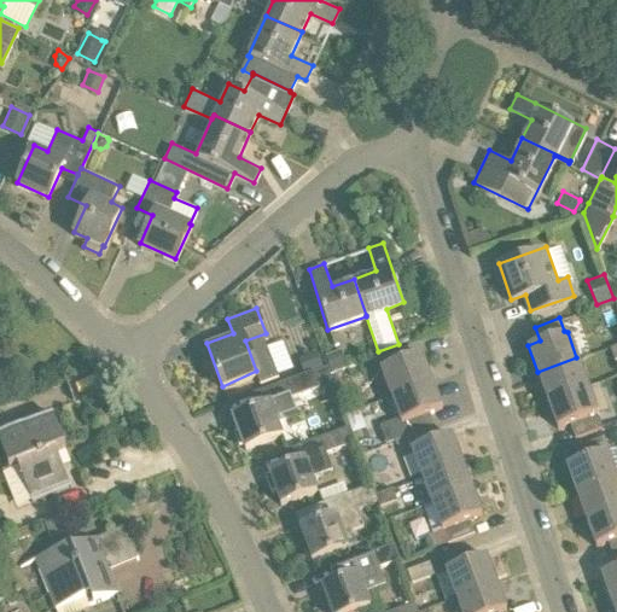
[(390,394),(431,378),(421,351),(409,356),(403,342),(399,344),(378,351),(378,353),(382,362),(380,366),(390,394)]
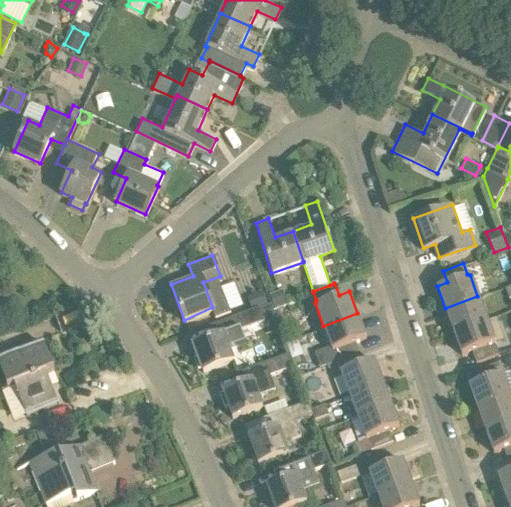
[(269,292),(275,306),(288,300),(282,286),(269,292)]
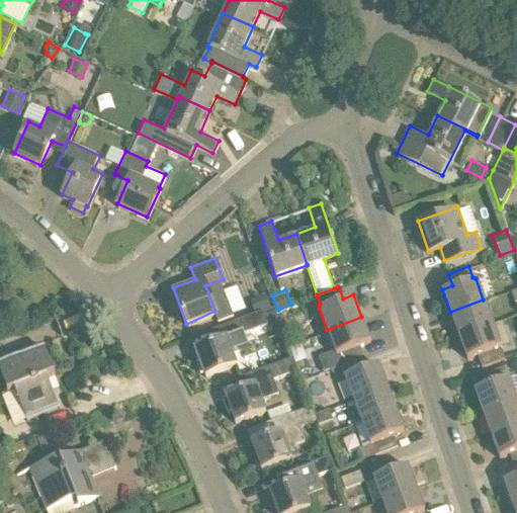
[(265,290),(250,296),(255,311),(271,305),(265,290)]
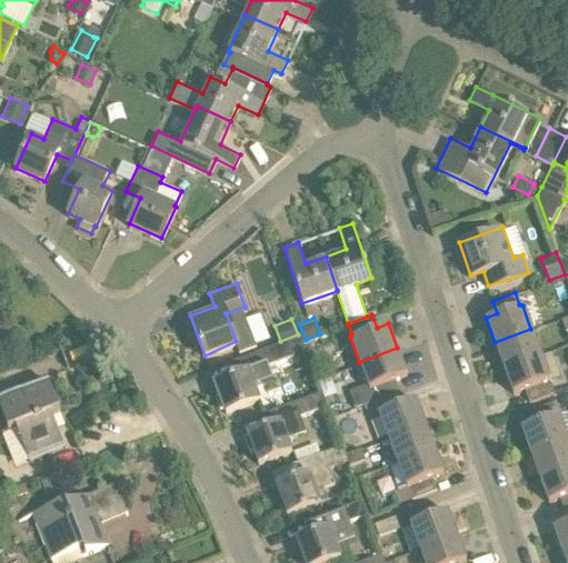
[(504,367),(540,353),(530,329),(495,342),(504,367)]
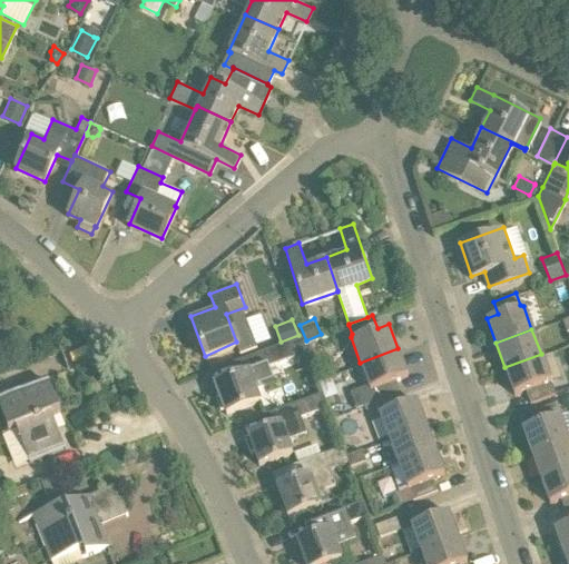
[(288,339),(293,352),(301,348),(306,346),(302,334),(297,336),(288,339)]
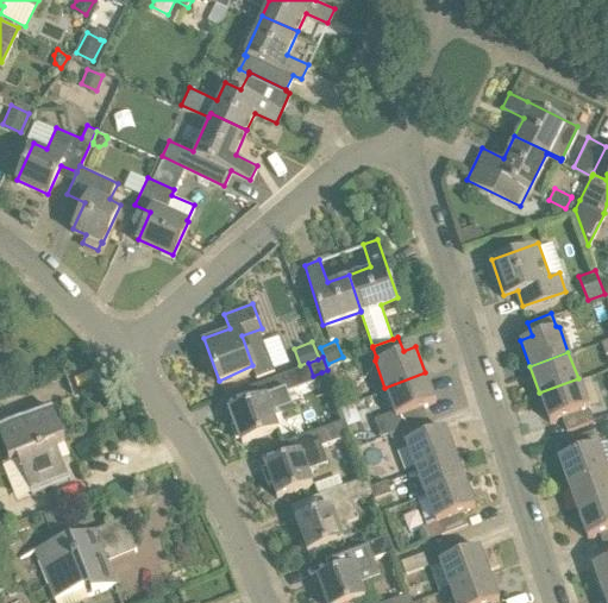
[(314,378),(313,376),(308,363),(248,385),(254,400),(230,408),(242,439),(279,426),(274,410),(292,404),(286,389),(314,378)]
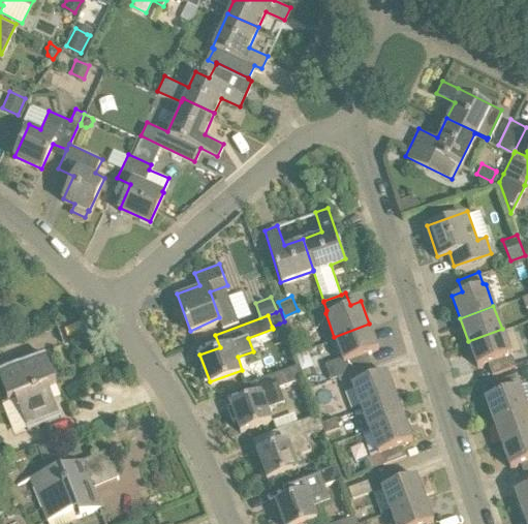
[(343,359),(345,361),(348,370),(371,362),(367,351),(378,347),(369,324),(334,337),(343,359)]
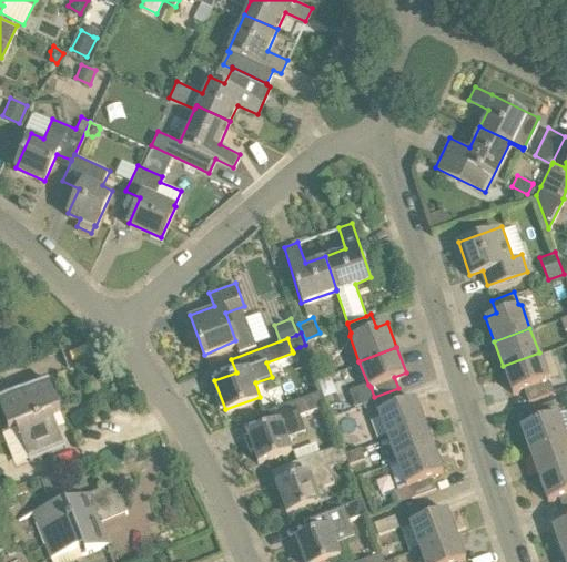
[(550,389),(546,378),(559,373),(550,348),(539,353),(503,366),(513,390),(524,386),(528,399),(550,389)]
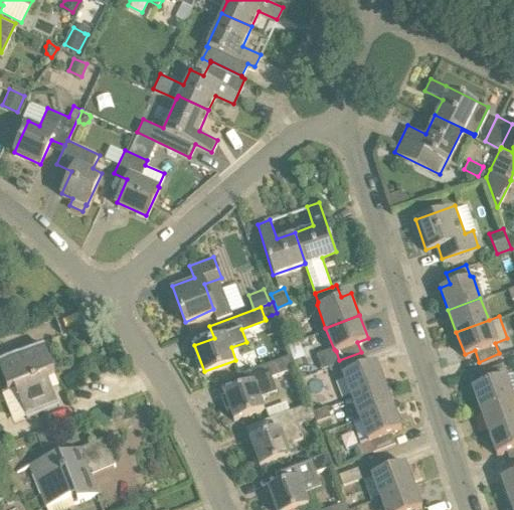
[(54,369),(43,341),(42,339),(25,346),(26,349),(0,359),(11,387),(17,384),(28,415),(58,402),(46,372),(54,369)]
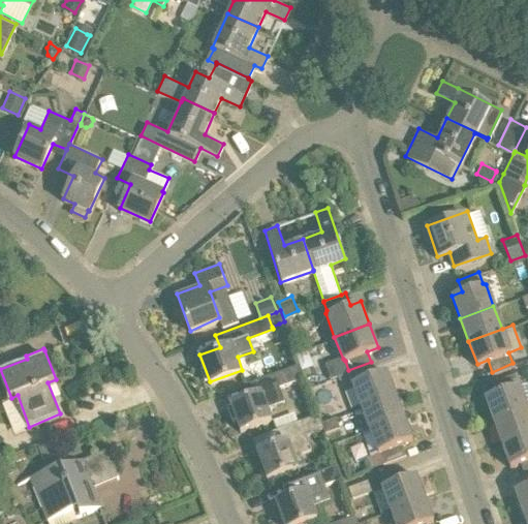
[(360,406),(395,393),(386,370),(376,374),(371,362),(348,370),(352,381),(352,383),(360,406)]
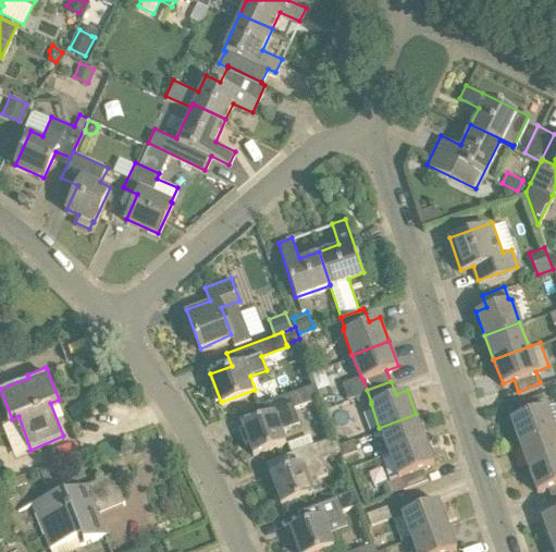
[(299,422),(294,406),(294,405),(320,396),(314,382),(262,402),(268,415),(242,424),(252,453),(286,439),(283,429),(299,422)]
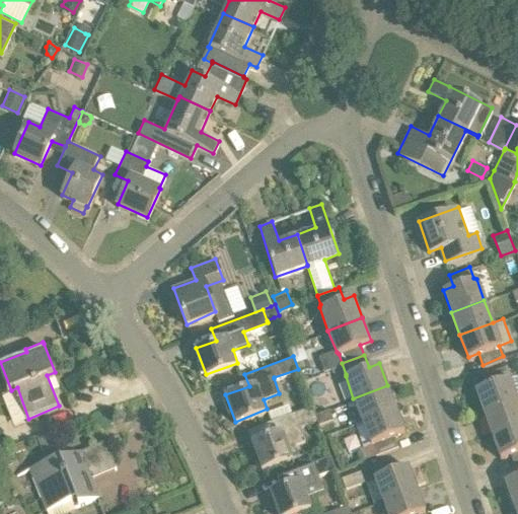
[(475,389),(484,412),(517,399),(517,398),(517,376),(517,374),(509,378),(505,366),(482,374),(486,385),(475,389)]
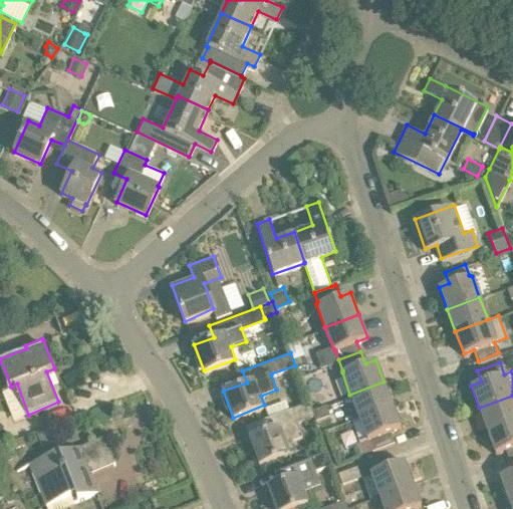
[(357,417),(393,404),(383,382),(349,395),(357,417)]
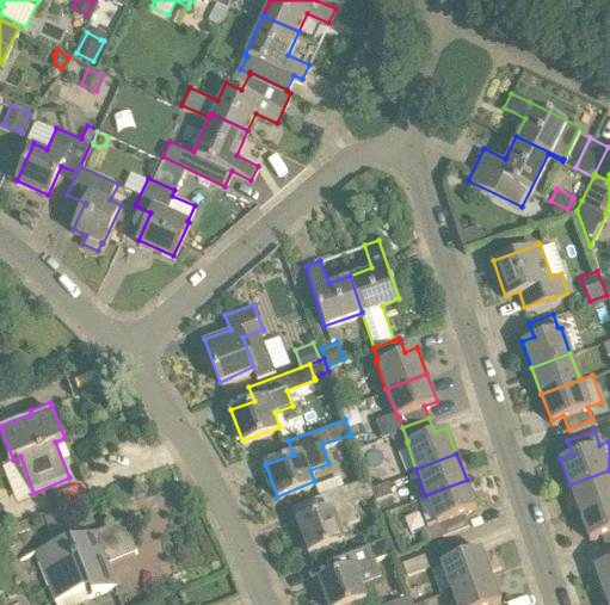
[(609,499),(609,473),(609,470),(570,485),(579,511),(609,499)]
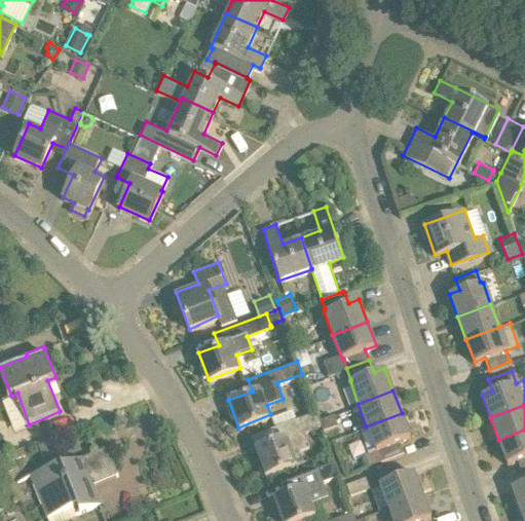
[(338,423),(334,413),(319,419),(324,430),(338,423)]
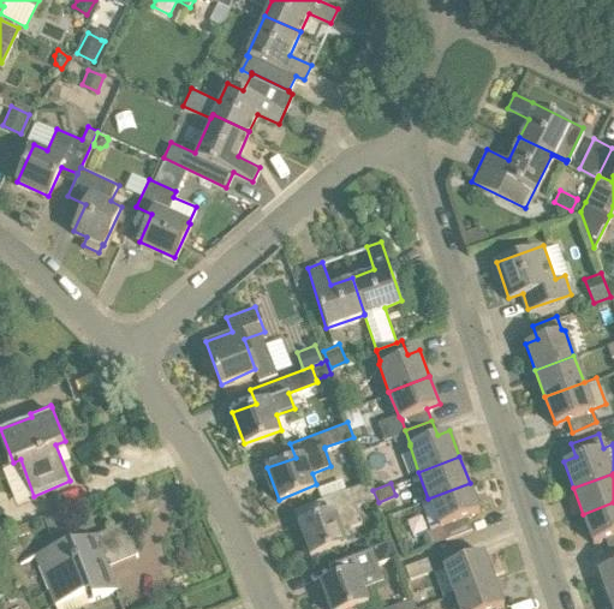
[(470,483),(428,499),(436,523),(441,526),(445,536),(472,527),(468,514),(480,509),(470,483)]
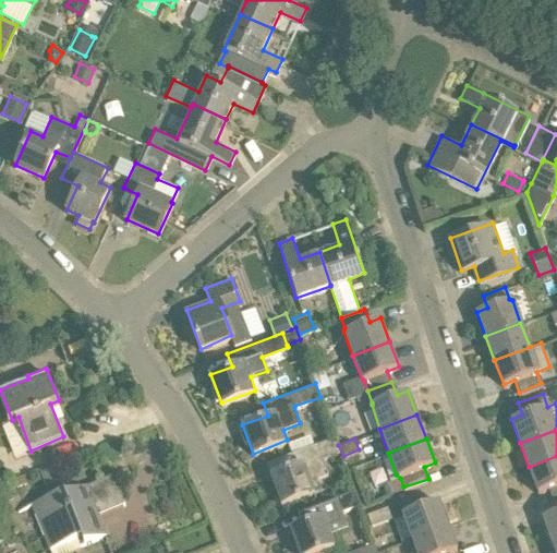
[(322,488),(316,476),(326,471),(316,442),(314,443),(314,442),(290,451),(295,466),(270,475),(281,503),(314,491),(313,490),(322,488)]
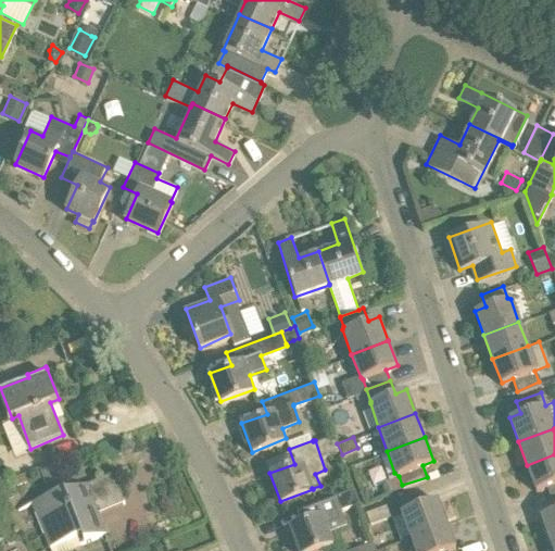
[(551,496),(554,493),(554,454),(527,465),(535,489),(547,486),(551,496)]
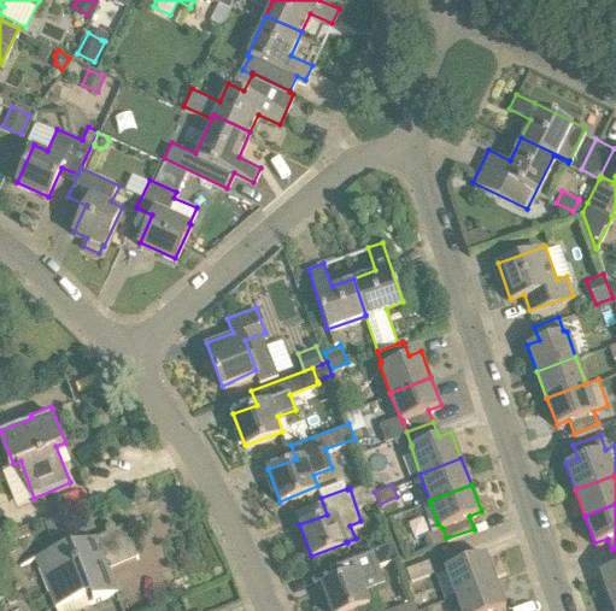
[(44,515),(51,533),(66,527),(59,509),(44,515)]
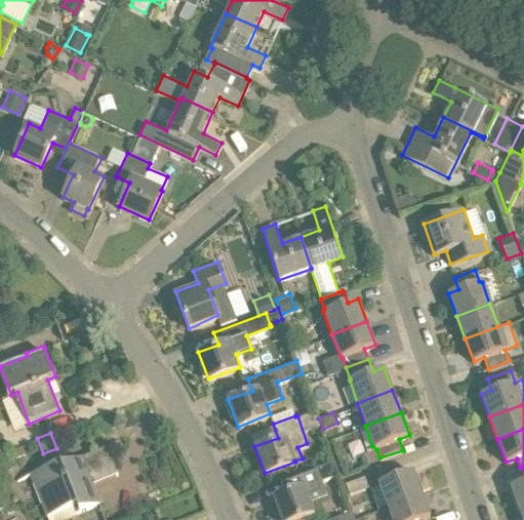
[(93,481),(117,472),(107,444),(62,464),(61,460),(31,473),(48,519),(56,519),(102,502),(93,481)]
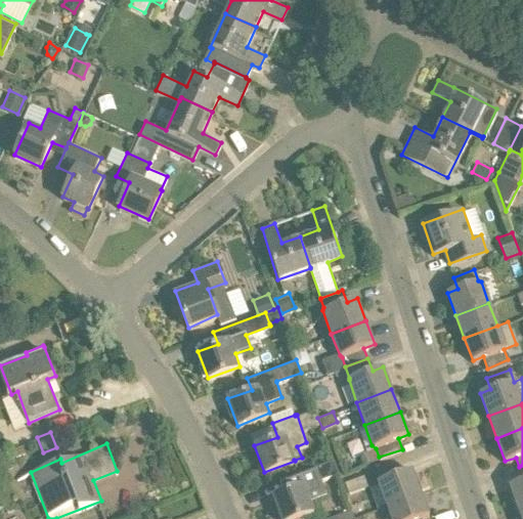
[(16,455),(25,451),(23,445),(14,449),(16,455)]
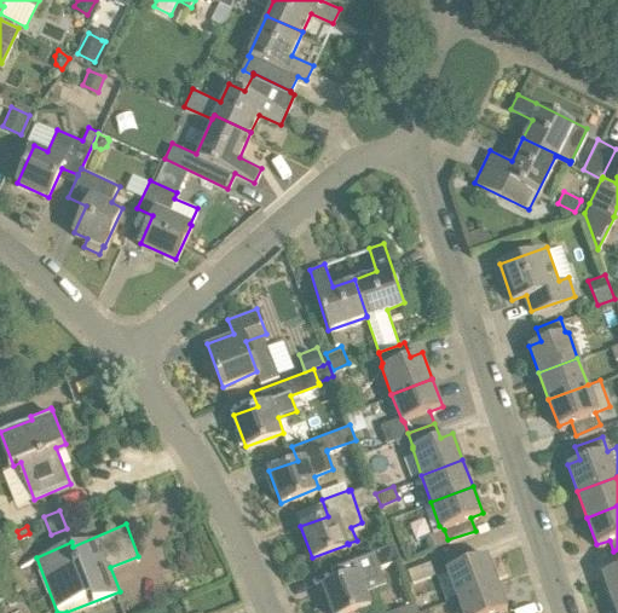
[(385,582),(379,566),(400,557),(394,543),(353,557),(330,566),(335,580),(322,585),(333,612),(344,612),(368,603),(363,589),(385,582)]
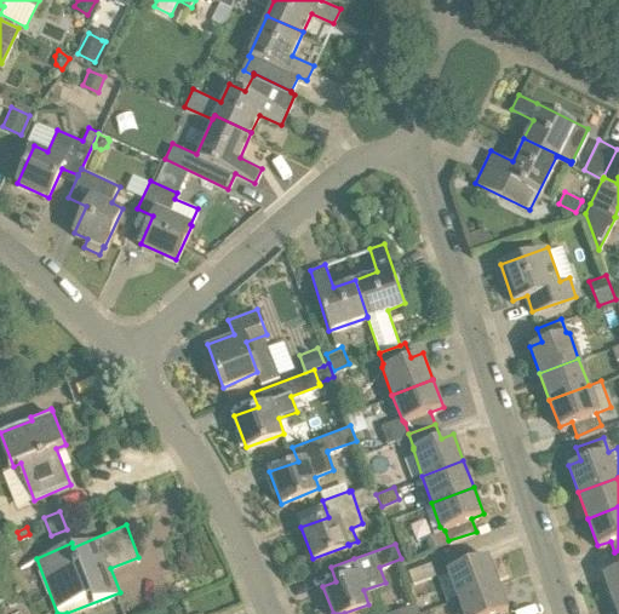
[(450,569),(457,595),(457,597),(498,581),(487,555),(475,560),(470,546),(445,555),(450,569)]
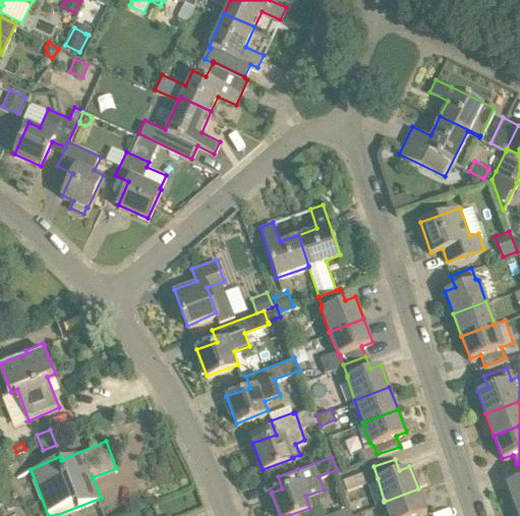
[(516,505),(519,503),(519,462),(516,464),(519,474),(519,477),(508,482),(516,505)]
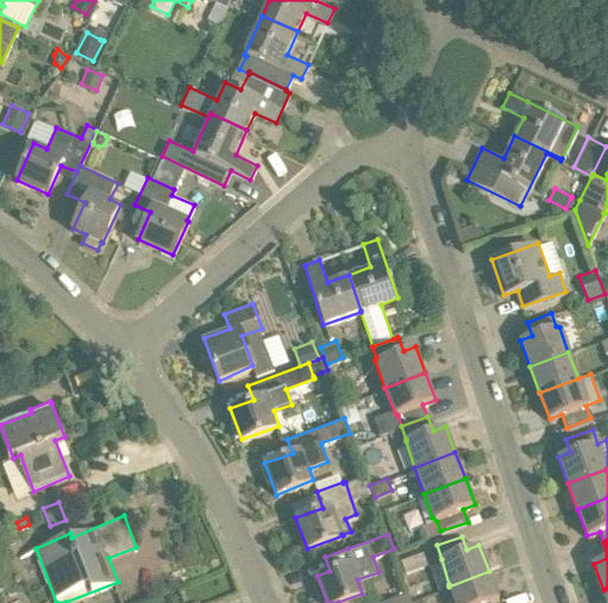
[(487,602),(499,598),(489,571),(449,586),(455,602),(487,602)]
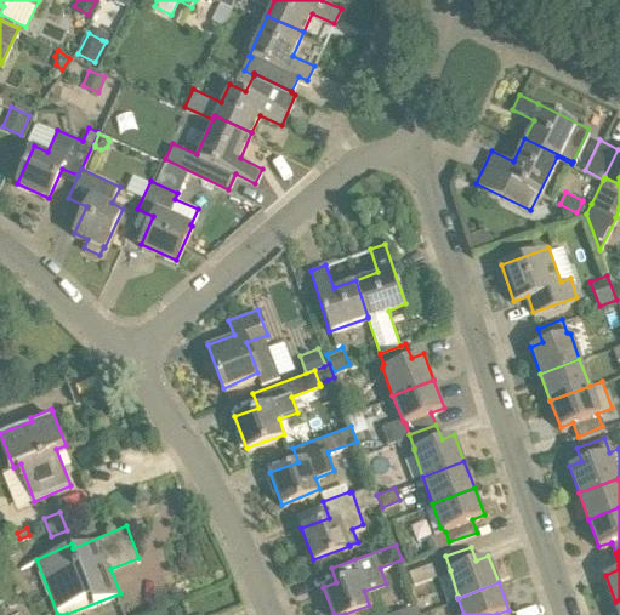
[(421,614),(417,603),(385,614),(421,614)]
